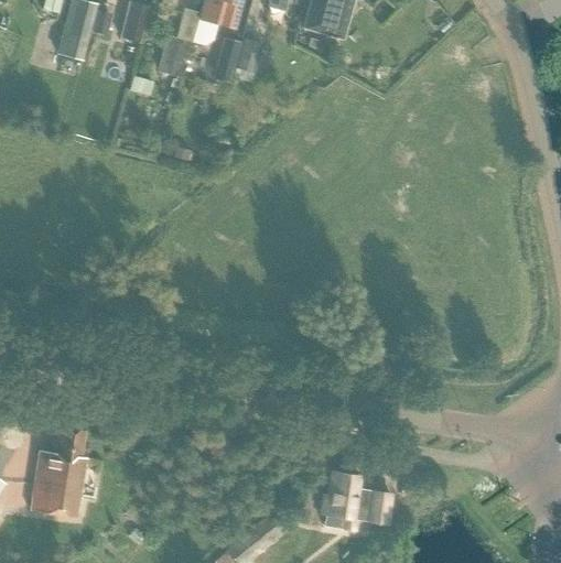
[(45,0),(43,11),(60,15),(63,0),(45,0)]
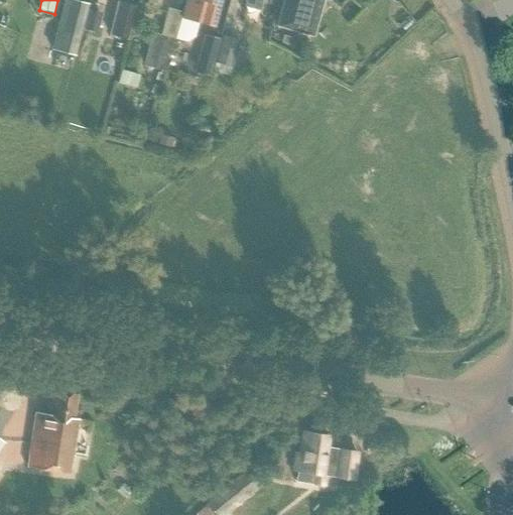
[(75,55),(83,27),(89,4),(74,0),(66,0),(60,21),(52,49),(75,55)]
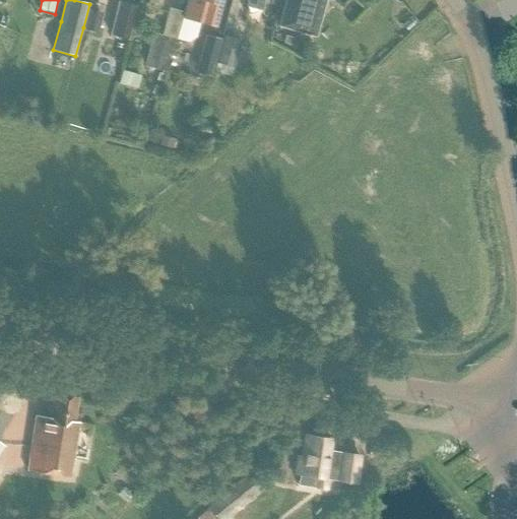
[(219,4),(220,0),(189,0),(185,17),(213,25),(219,4)]
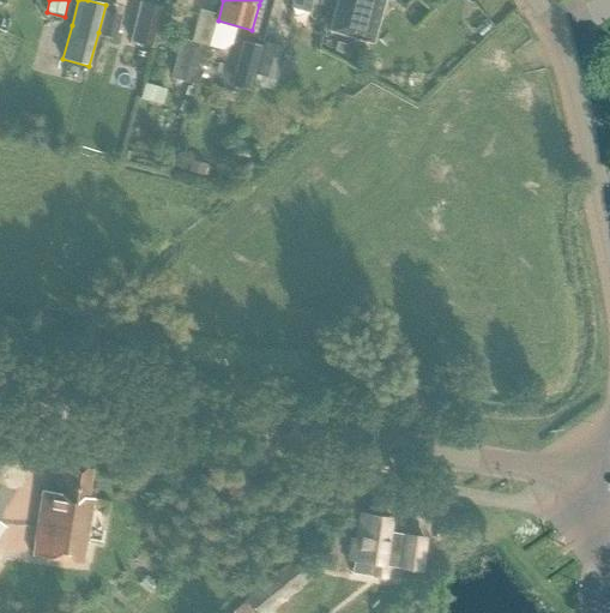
[(293,0),(291,7),(309,12),(313,0),(293,0)]
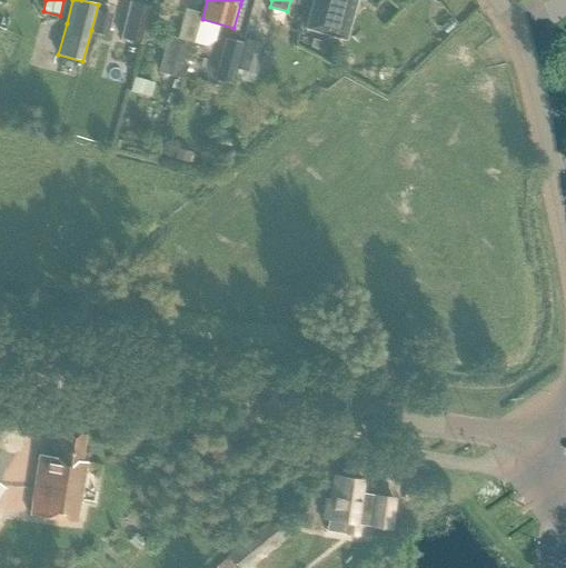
[(313,0),(306,28),(347,39),(357,0),(313,0)]
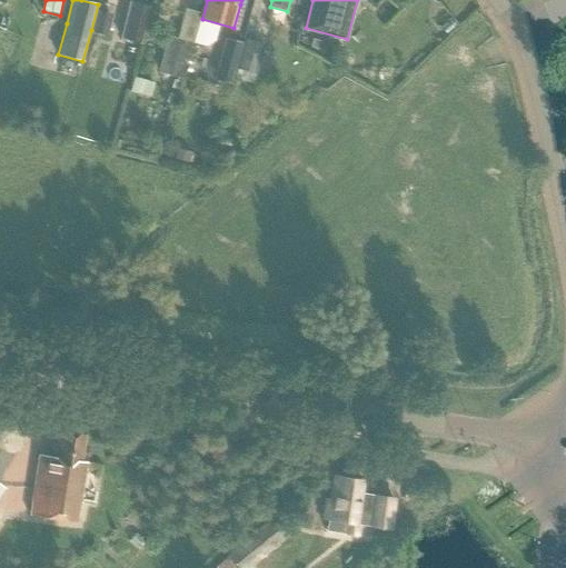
[(141,42),(150,7),(131,1),(122,37),(141,42)]
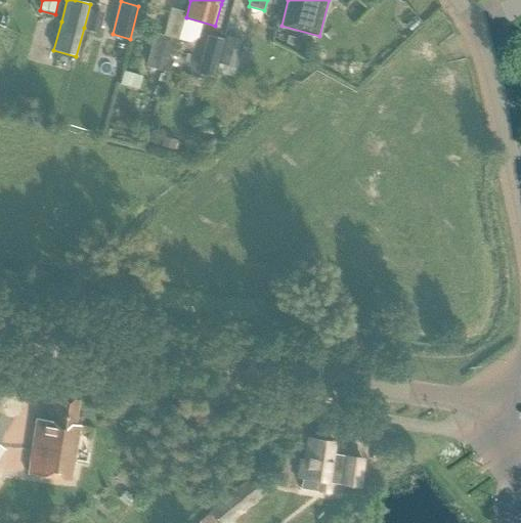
[(105,12),(90,8),(86,29),(101,32),(105,12)]
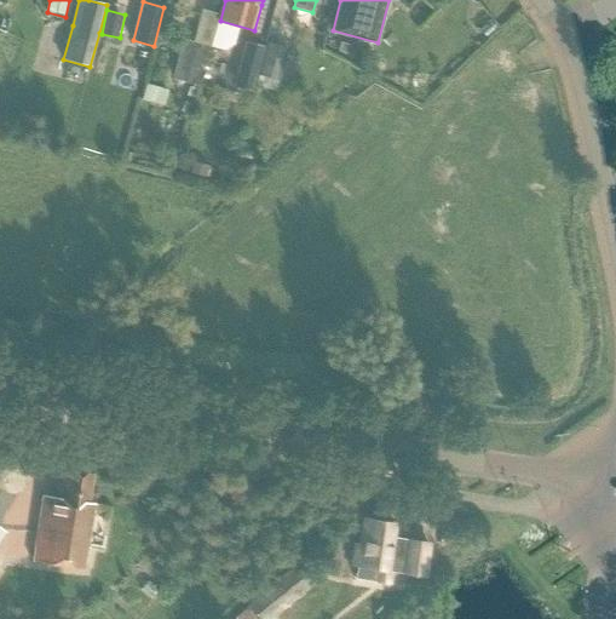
[(199,85),(219,15),(202,10),(194,41),(184,39),(173,78),(199,85)]
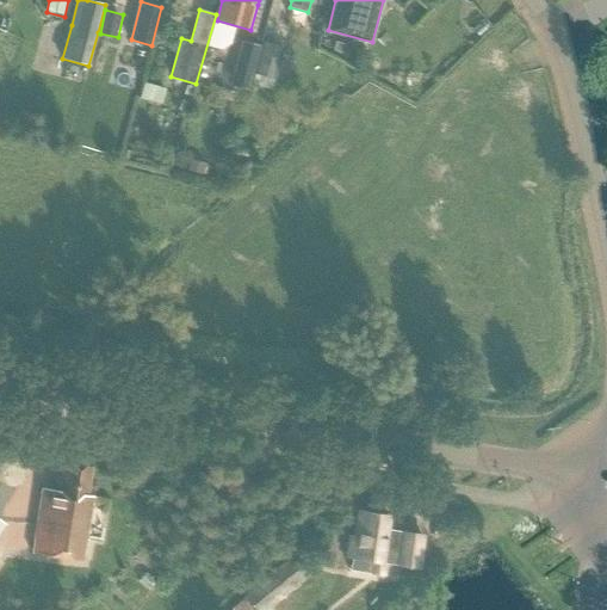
[(251,90),(254,74),(262,45),(242,41),(230,85),(251,90)]
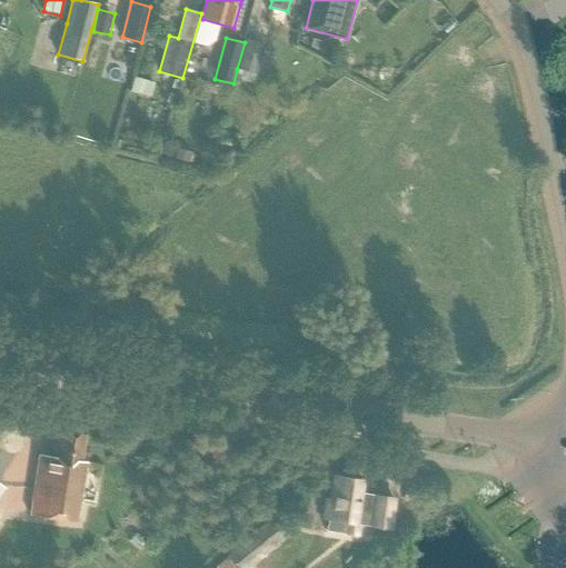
[(258,73),(266,45),(246,39),(245,42),(237,69),(258,73)]
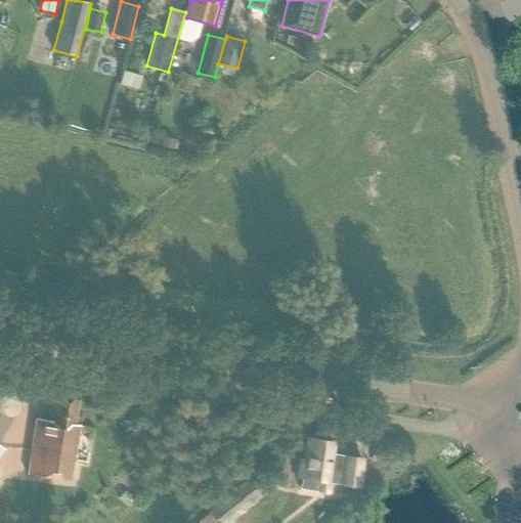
[(300,40),(289,37),(287,45),(298,48),(300,40)]
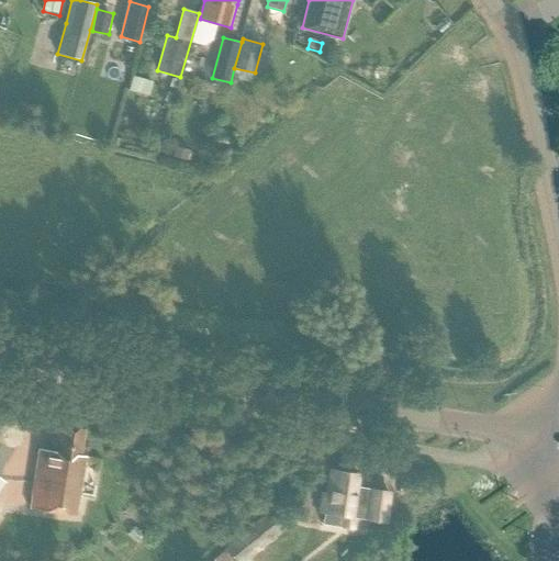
[(131,89),(151,96),(155,79),(135,74),(131,89)]
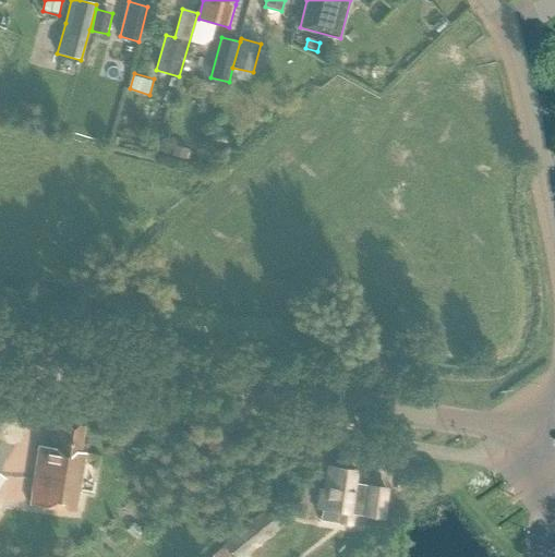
[(190,152),(177,147),(173,158),(186,161),(190,152)]
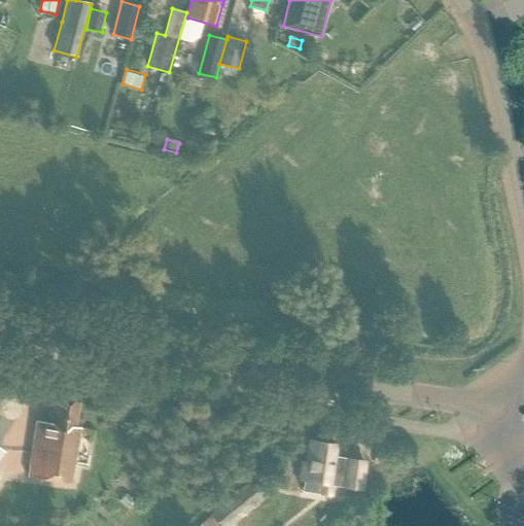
[(75,427),(79,402),(53,398),(48,423),(37,421),(29,477),(72,483),(75,461),(81,427),(75,427)]
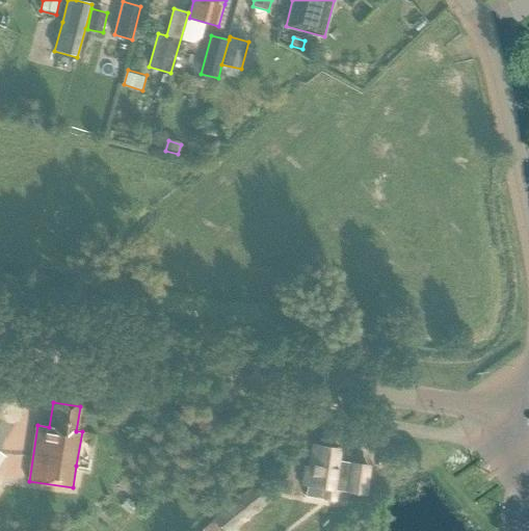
[(365,495),(370,466),(339,460),(340,449),(314,445),(310,467),(307,467),(303,484),(322,487),(320,498),(335,500),(337,489),(365,495)]
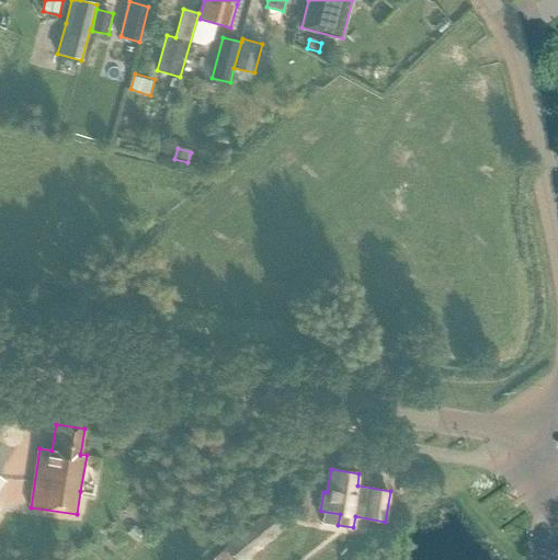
[(246,559),(288,528),(274,509),(225,546),(235,559),(246,559)]
